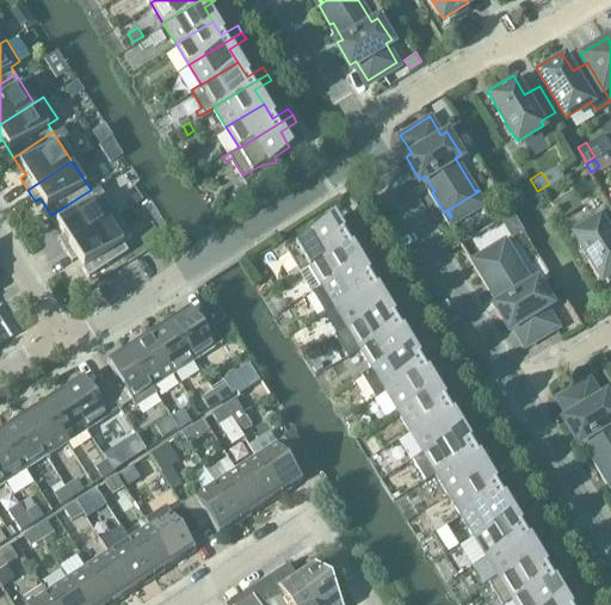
[(91,190),(51,215),(62,233),(57,235),(65,247),(118,213),(104,191),(96,197),(91,190)]
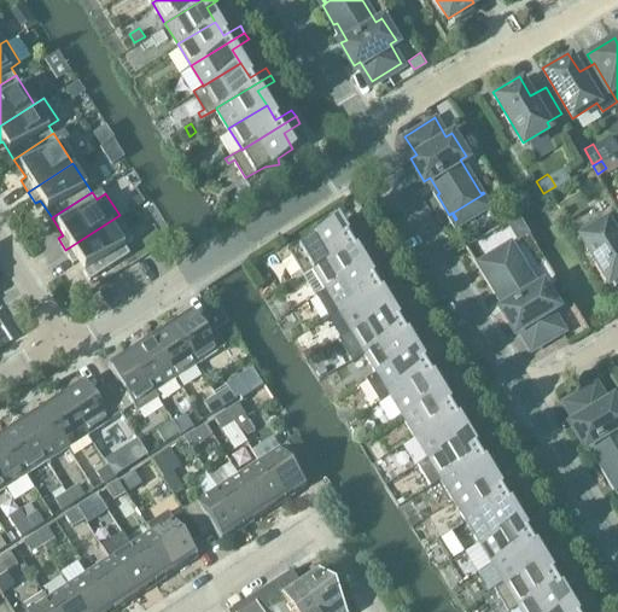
[(140,192),(129,198),(134,205),(145,199),(140,192)]
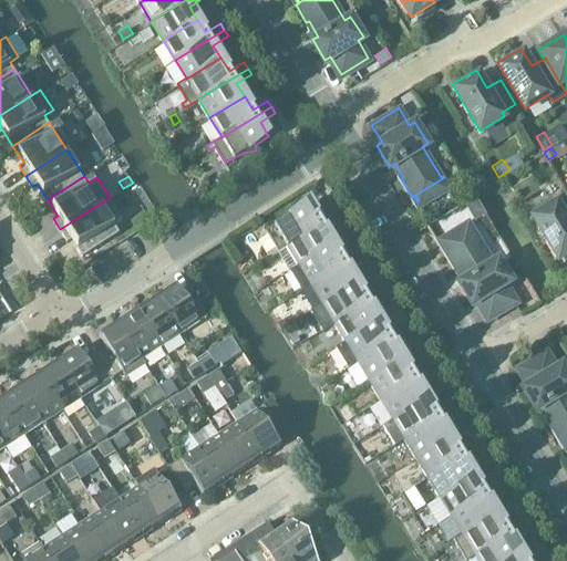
[(552,195),(528,209),(560,262),(566,258),(566,200),(558,206),(552,195)]
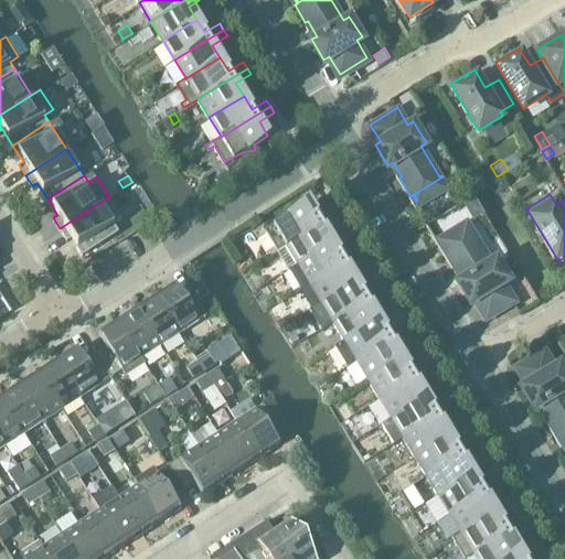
[(109,196),(60,228),(66,238),(71,236),(82,253),(118,229),(114,222),(121,216),(109,196)]
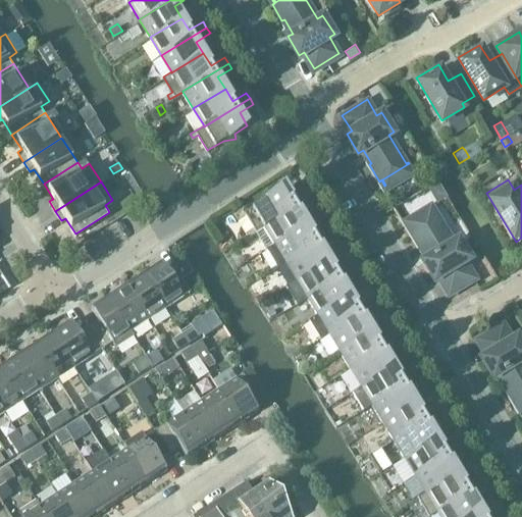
[(251,234),(256,230),(255,229),(309,197),(306,191),(292,199),(283,186),(271,194),(266,191),(259,201),(244,210),(253,226),(248,229),(251,234)]
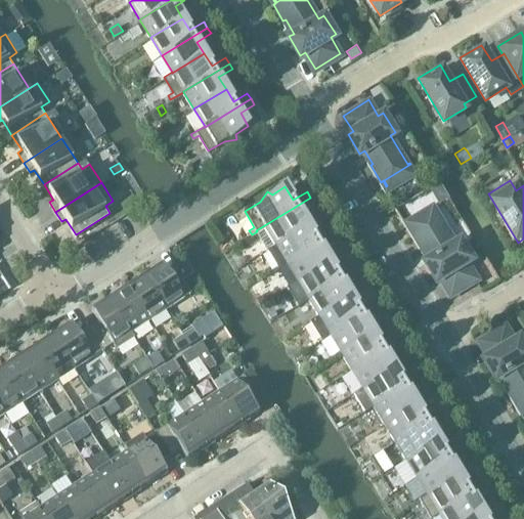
[(310,198),(256,230),(257,231),(267,248),(307,223),(300,212),(314,203),(310,198)]
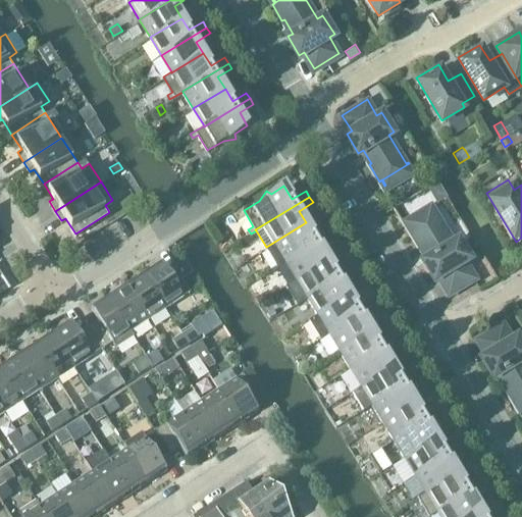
[(410,226),(407,227),(417,245),(420,243),(428,257),(423,260),(434,278),(439,275),(450,292),(474,276),(465,260),(470,258),(458,239),(454,241),(435,212),(437,211),(436,210),(411,225),(408,220),(406,221),(410,226)]
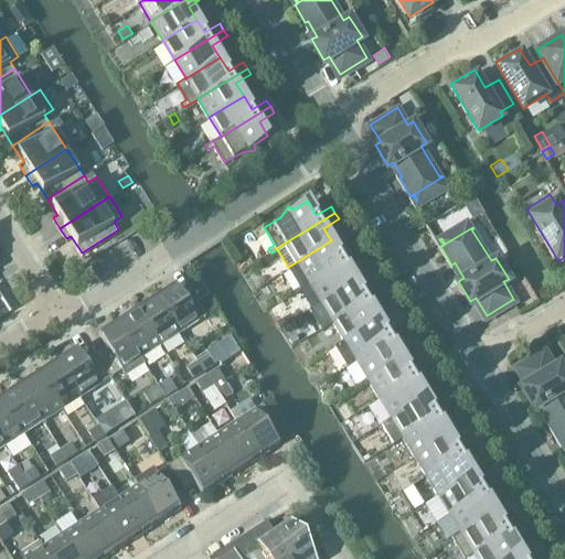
[(299,287),(309,281),(358,250),(354,245),(339,254),(331,240),(288,267),(299,287)]
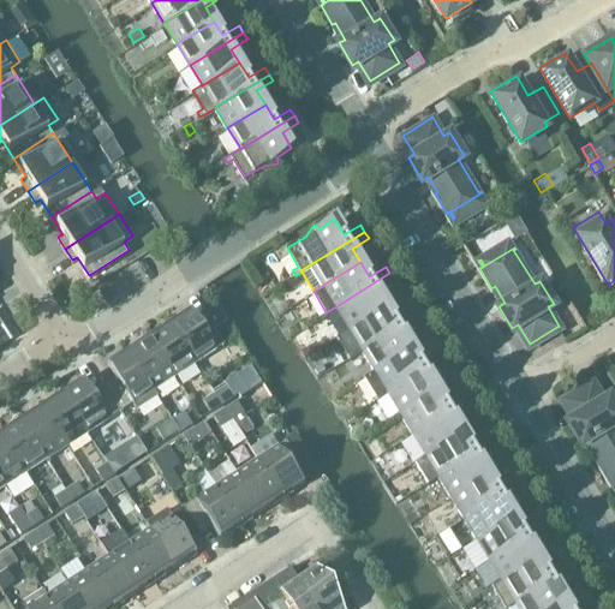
[(394,280),(389,273),(336,306),(348,327),(386,304),(377,290),(394,280)]
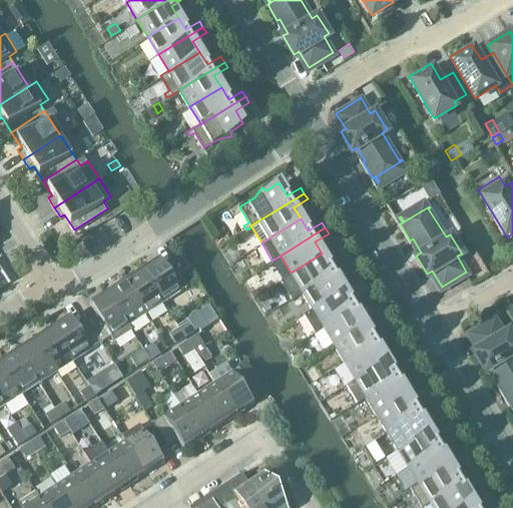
[(184,254),(166,266),(172,275),(178,272),(190,263),(184,254)]
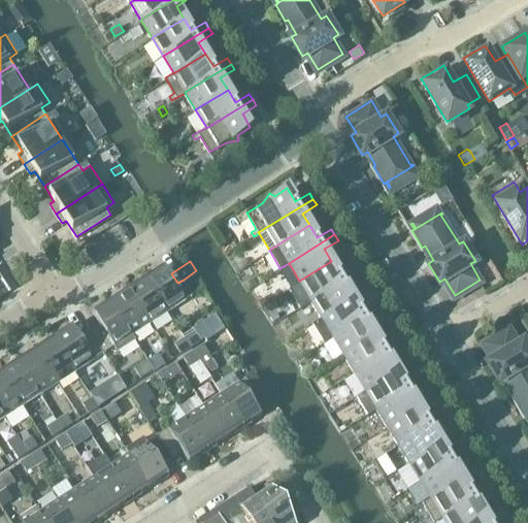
[(310,299),(357,270),(353,265),(339,273),(331,261),(299,281),(310,299)]
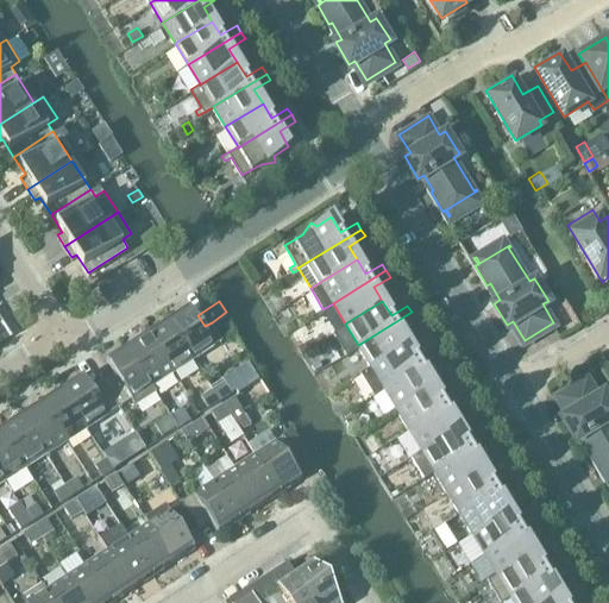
[(169,318),(194,356),(221,338),(212,322),(205,326),(198,315),(189,303),(169,318)]
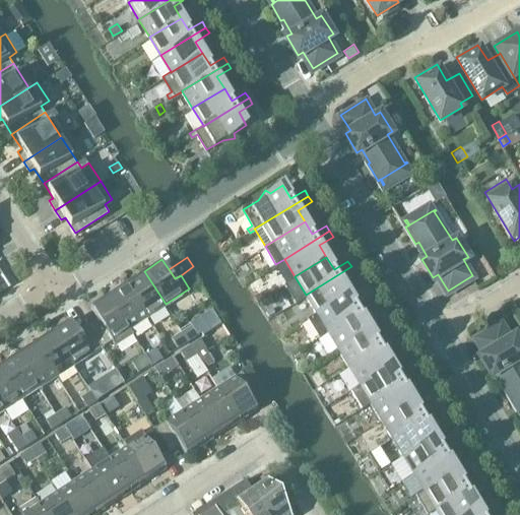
[(354,272),(351,266),(306,295),(316,312),(348,293),(340,280),(354,272)]
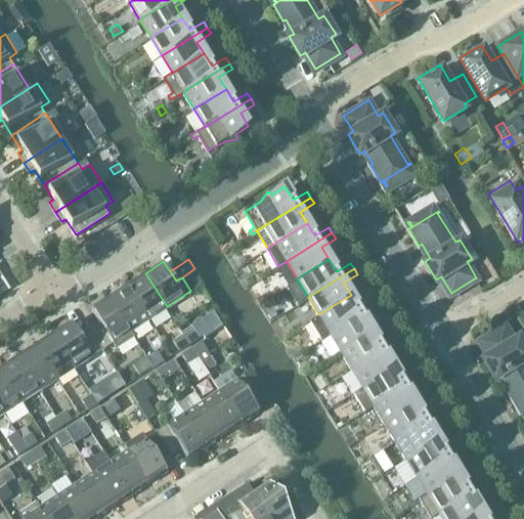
[(255,272),(248,277),(251,283),(258,277),(255,272)]
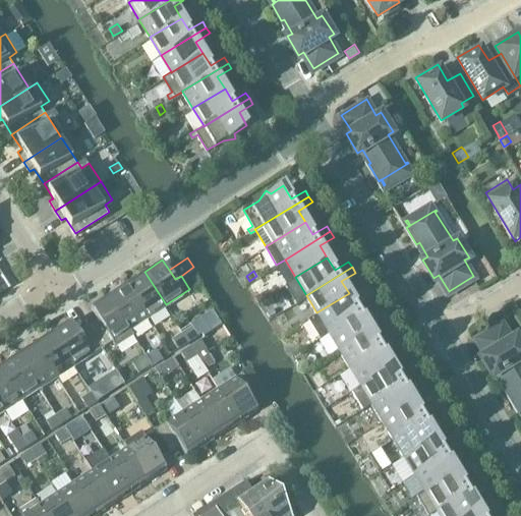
[(126,283),(149,317),(166,304),(145,272),(126,283)]
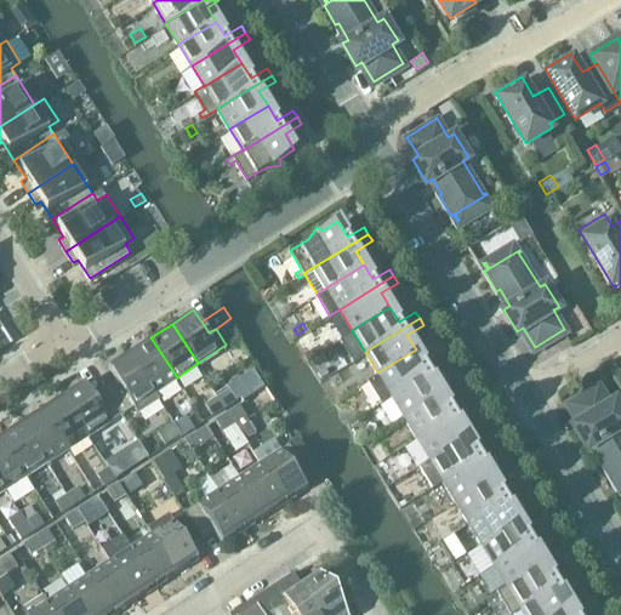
[(130,351),(155,391),(177,377),(151,337),(130,351)]
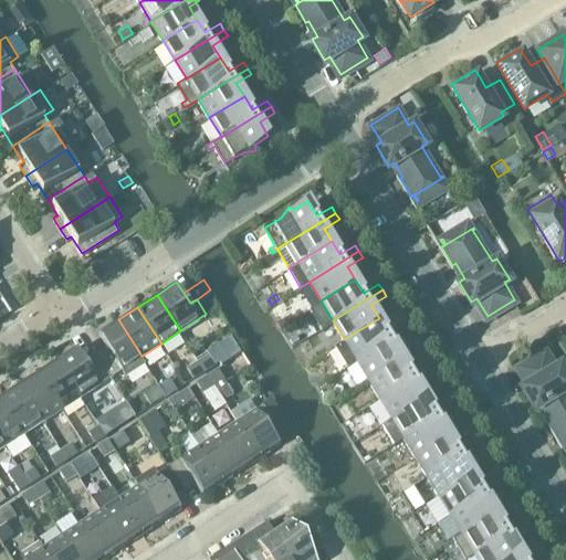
[(347,363),(356,358),(406,328),(401,321),(387,331),(379,318),(344,339),(335,345),(347,363)]
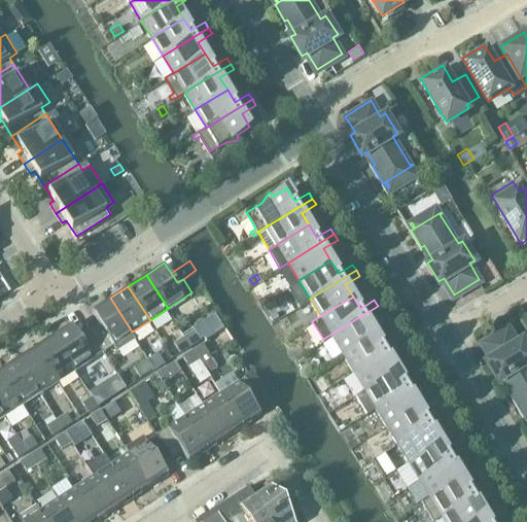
[(132,332),(110,298),(92,310),(99,320),(89,326),(104,350),(113,343),(117,348),(135,337),(132,332)]
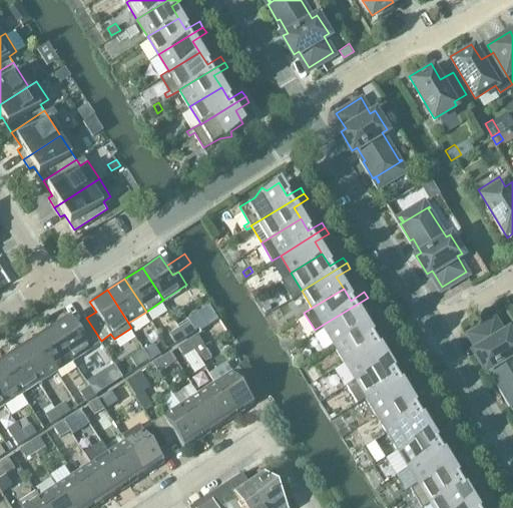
[(368,298),(323,325),(334,343),(365,324),(358,312),(371,304),(368,298)]
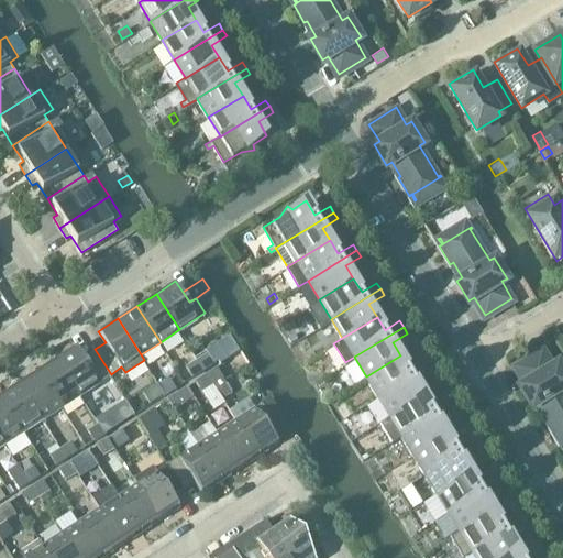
[(209,346),(218,358),(219,360),(239,348),(229,332),(209,346)]
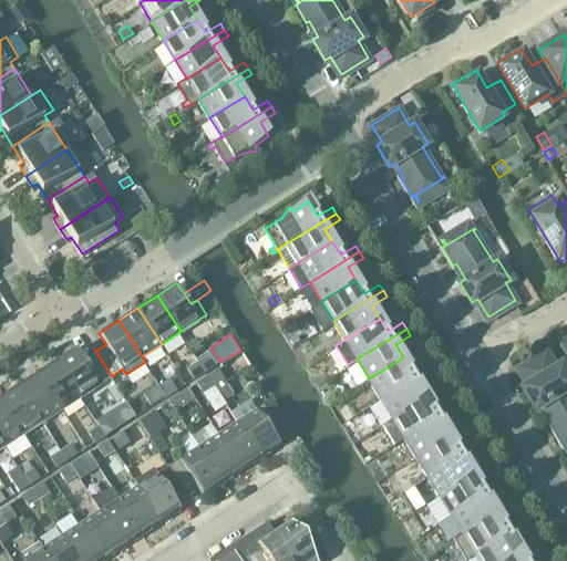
[(204,344),(193,352),(198,359),(209,352),(204,344)]
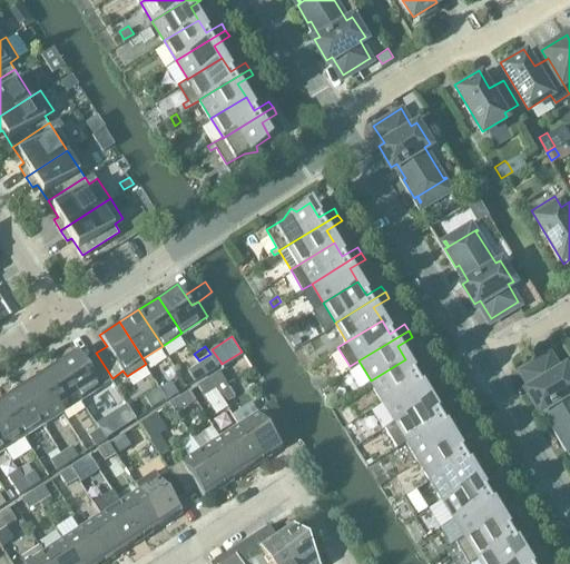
[(112,378),(96,353),(86,360),(78,348),(58,362),(81,397),(112,378)]
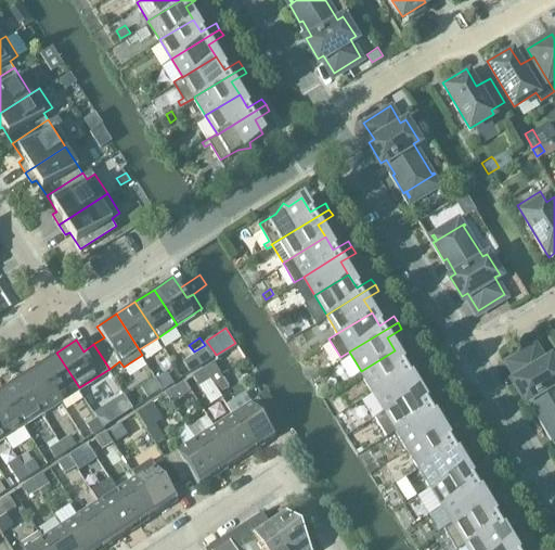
[(530,397),(536,406),(539,411),(537,412),(547,431),(550,429),(553,435),(554,434),(551,429),(554,425),(554,365),(550,357),(544,360),(534,343),(507,360),(518,376),(513,380),(525,400),(530,397)]
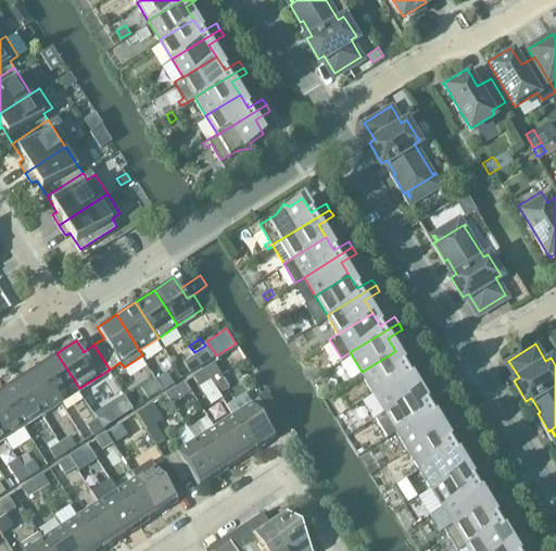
[(205,346),(194,352),(201,363),(211,355),(205,346)]
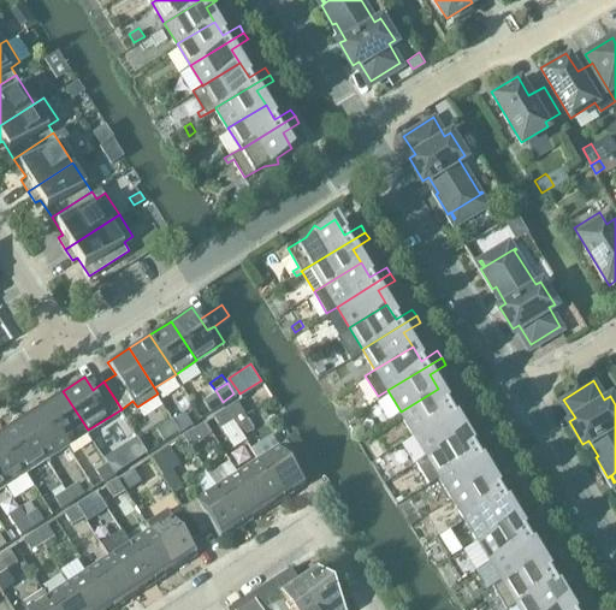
[(438,389),(401,412),(413,432),(467,400),(463,392),(446,403),(438,389)]
